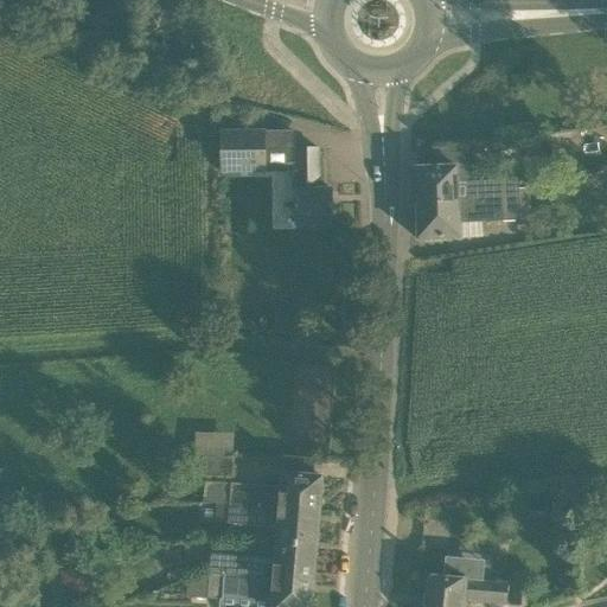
[(264,172),(294,172),(295,225),(332,224),(331,190),(320,190),(318,151),(294,152),(264,152),(264,131),(221,132),(222,172),(264,172)]
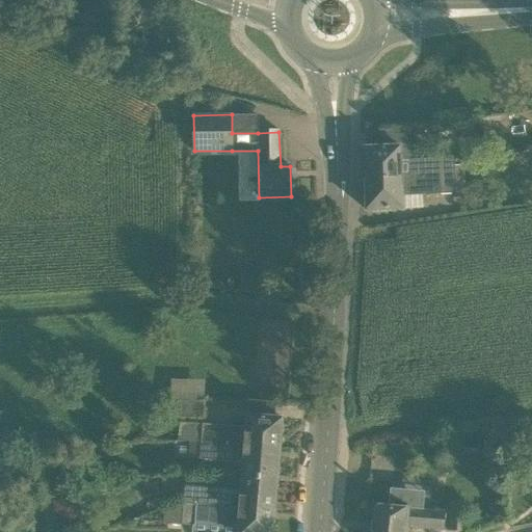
[(399,147),(365,148),(363,148),(365,179),(449,175),(448,165),(452,165),(451,158),(399,160),(399,147)]
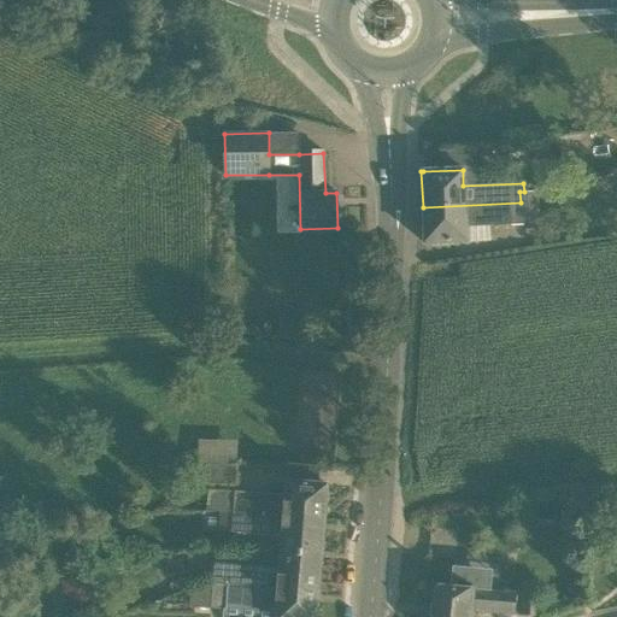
[(524,192),(519,192),(521,203),(423,207),(424,244),(465,241),(489,241),(489,224),(510,224),(535,222),(534,192),(524,192)]
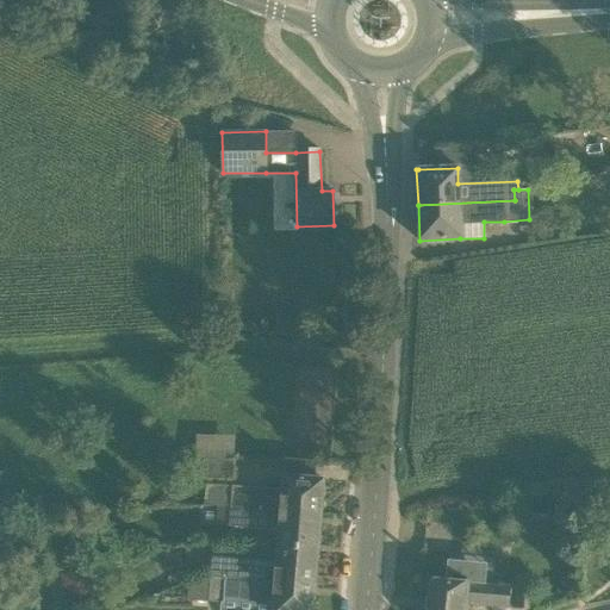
[(279,307),(279,334),(304,334),(303,306),(279,307)]
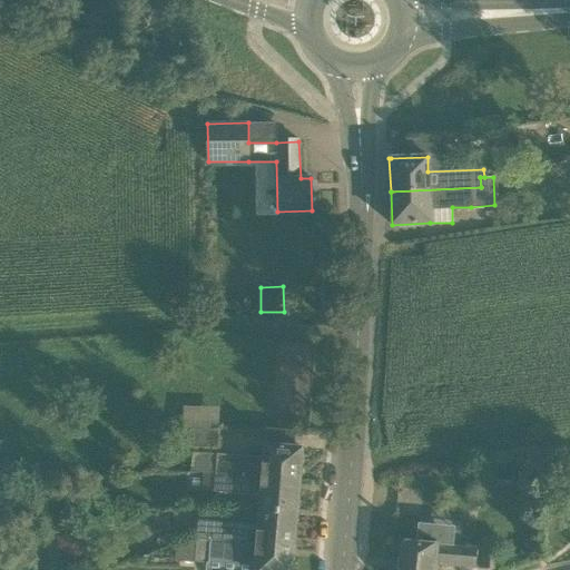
[(218,430),(183,429),(182,445),(217,448),(218,430)]
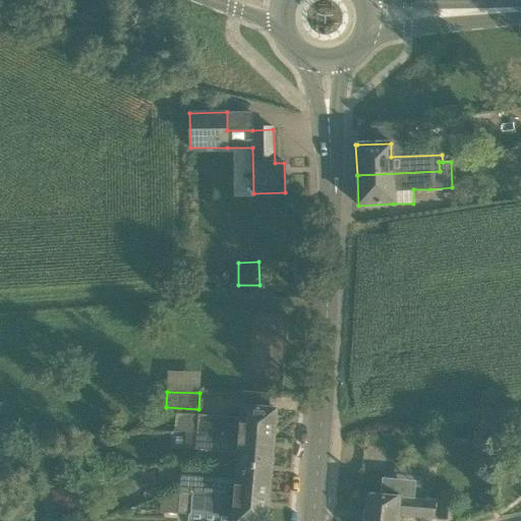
[(196,433),(274,439),(271,438),(272,429),(275,429),(277,410),(242,408),(241,419),(197,416),(196,433)]
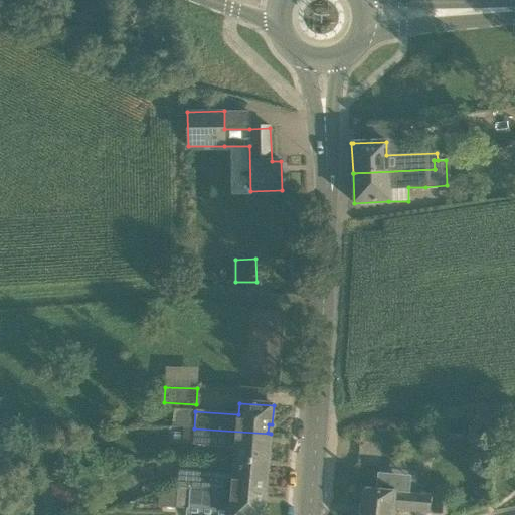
[(271,435),(271,434),(194,428),(193,446),(235,449),(234,462),(269,465),(271,443),(267,443),(268,434),(271,435)]
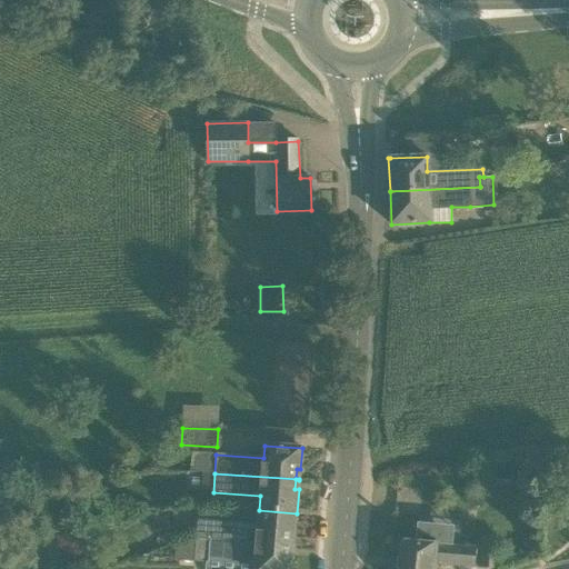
[(196,539),(196,540),(293,547),(295,546),(290,546),(291,536),(295,537),(297,513),(259,510),(258,523),(197,519),(195,539),(196,539)]
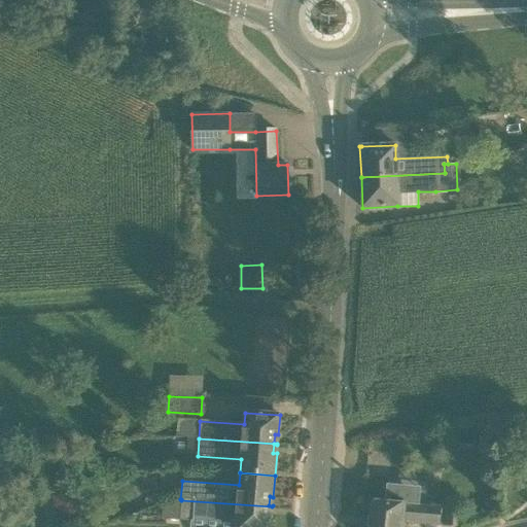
[(446,498),(444,526),(457,526),(460,526),(463,500),(446,498)]
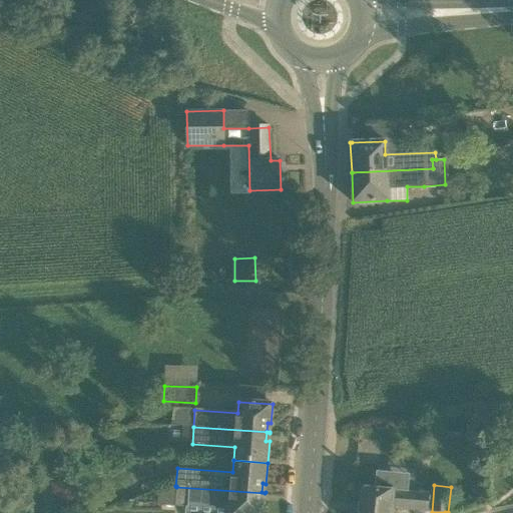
[(265,493),(176,487),(174,506),(188,507),(188,505),(229,507),(228,512),(263,512),(265,502),(261,502),(262,493),(265,493)]
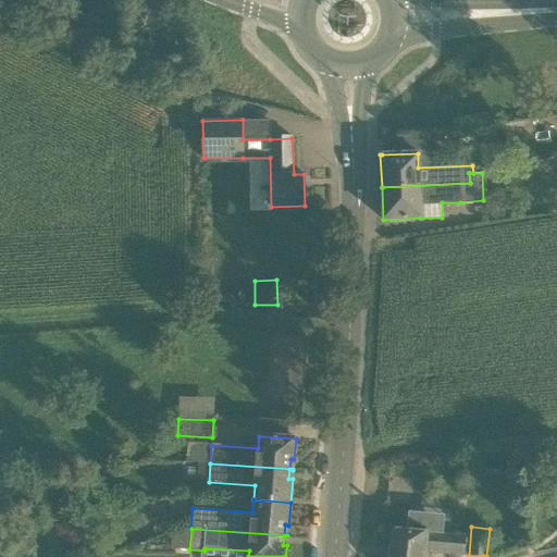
[(467,537),(392,530),(388,556),(423,556),(424,553),(465,556),(467,537)]
